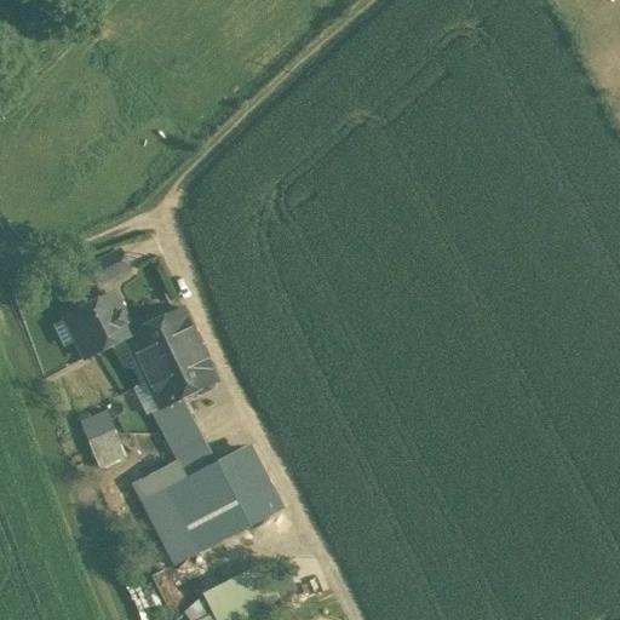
[(119,251),(89,265),(97,283),(127,268),(119,251)]
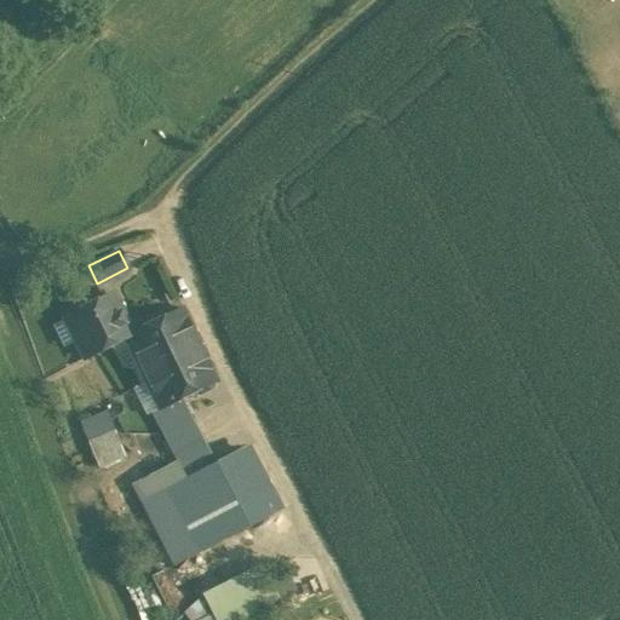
[(112,293),(90,304),(82,302),(75,305),(73,313),(69,314),(78,331),(73,333),(85,356),(101,349),(125,337),(125,336),(131,333),(112,293)]
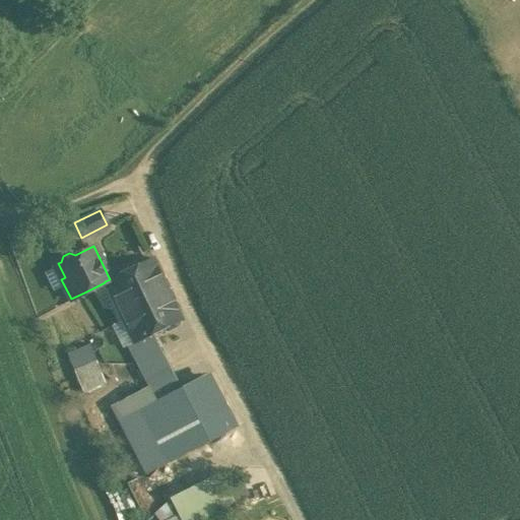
[(110,279),(105,281),(105,282),(127,327),(133,339),(133,340),(152,331),(181,317),(152,258),(110,279)]
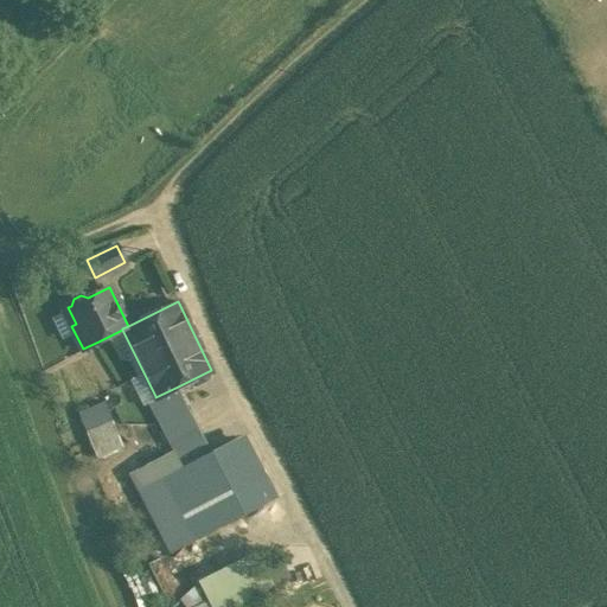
[(127,393),(148,382),(122,330),(98,342),(125,393),(127,393)]
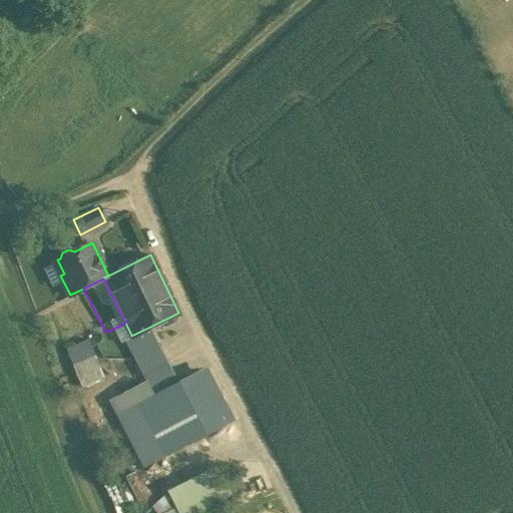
[(125,323),(107,332),(118,354),(129,348),(124,339),(131,335),(125,323)]
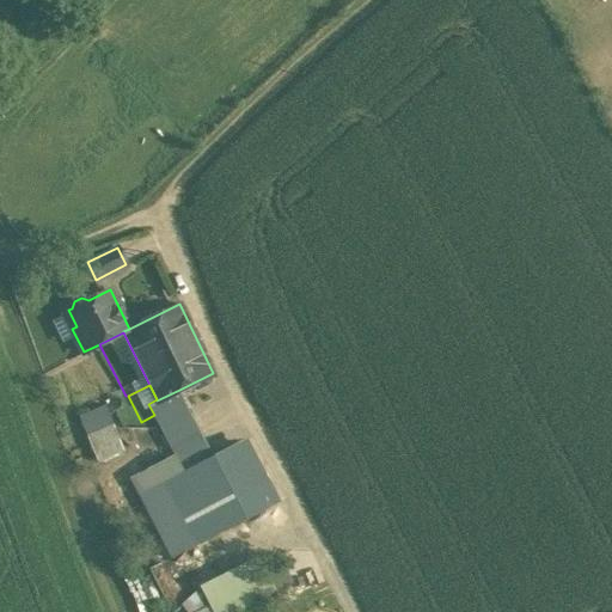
[(179,390),(157,401),(157,399),(148,404),(154,415),(160,426),(190,411),(179,390)]
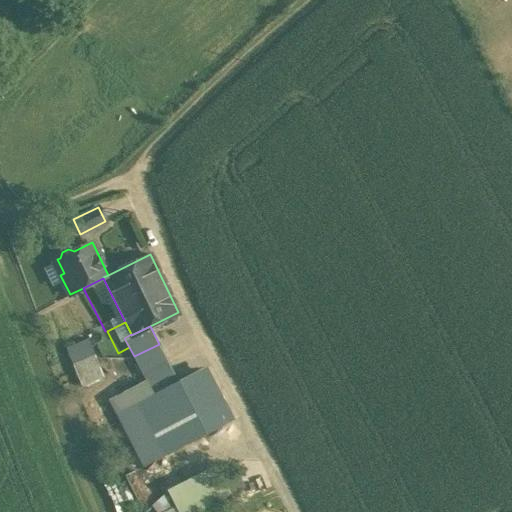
[(89,337),(66,348),(73,364),(96,353),(89,337)]
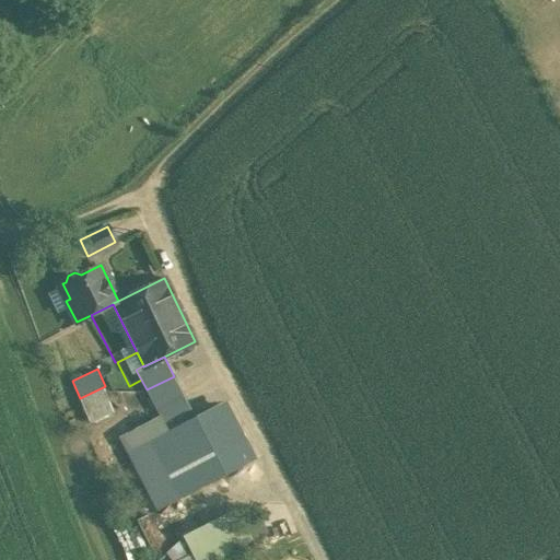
[(174,376),(147,389),(160,415),(162,419),(189,405),(174,376)]
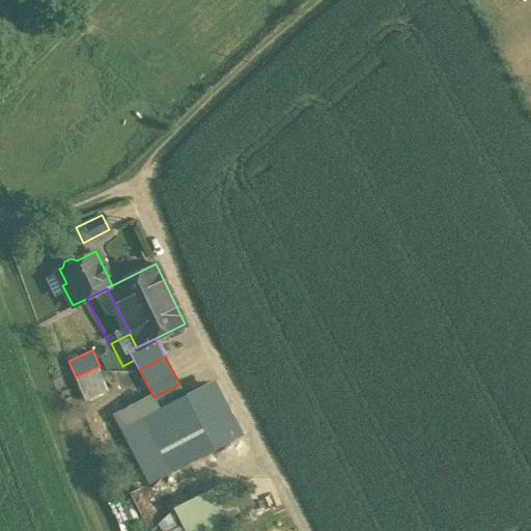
[(100,366),(76,378),(86,399),(110,388),(100,366)]
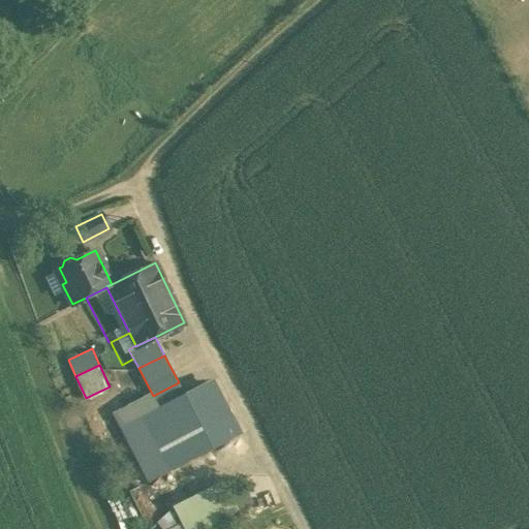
[(214,378),(184,393),(213,448),(242,433),(214,378)]
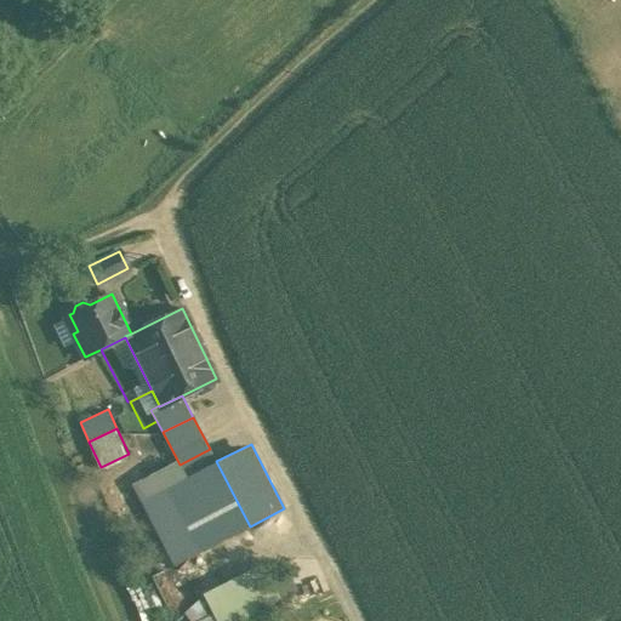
[(186,477),(216,461),(210,449),(180,465),(186,477)]
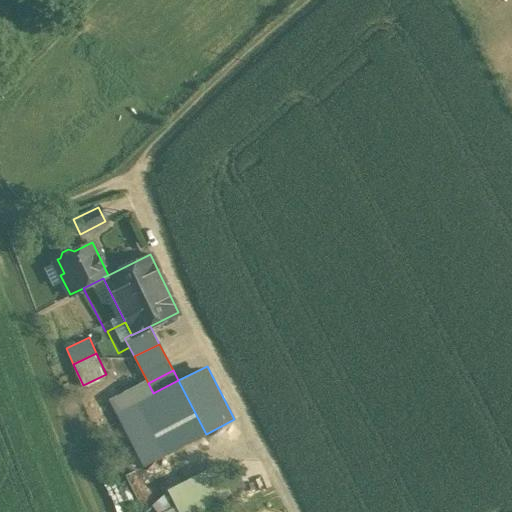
[(146,379),(132,387),(139,401),(153,393),(148,383),(146,379)]
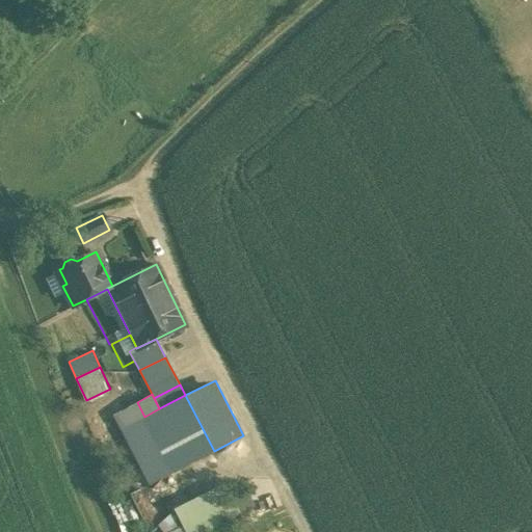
[(185,395),(159,408),(144,417),(121,429),(150,484),(214,451),(185,395)]
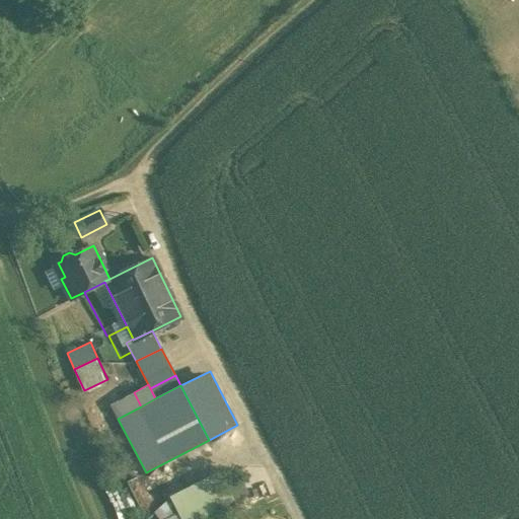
[(134,392),(110,404),(118,419),(141,406),(134,392)]
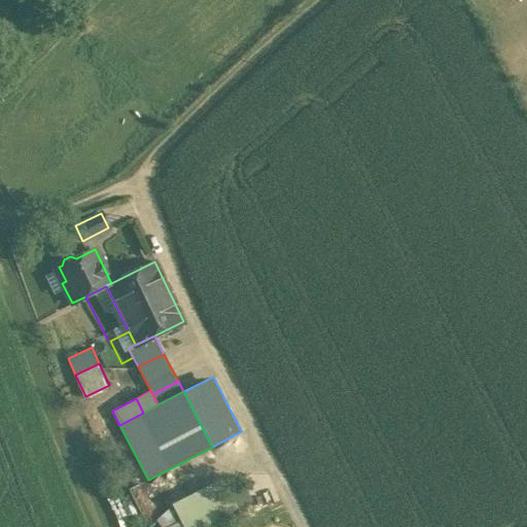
[(223,478),(172,504),(183,526),(200,526),(238,507),(229,489),(223,478)]
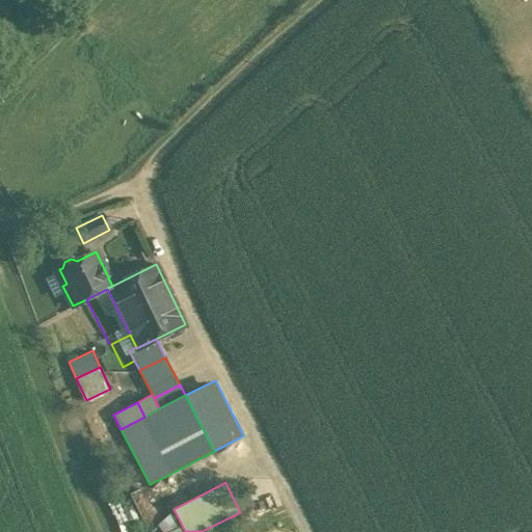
[(185,531),(174,509),(154,519),(160,531),(185,531)]
